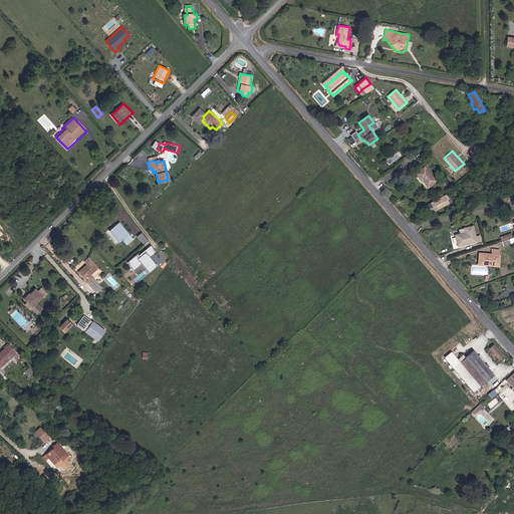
[(435,182),(424,167),(415,174),(421,181),(422,181),(428,188),(435,182)]
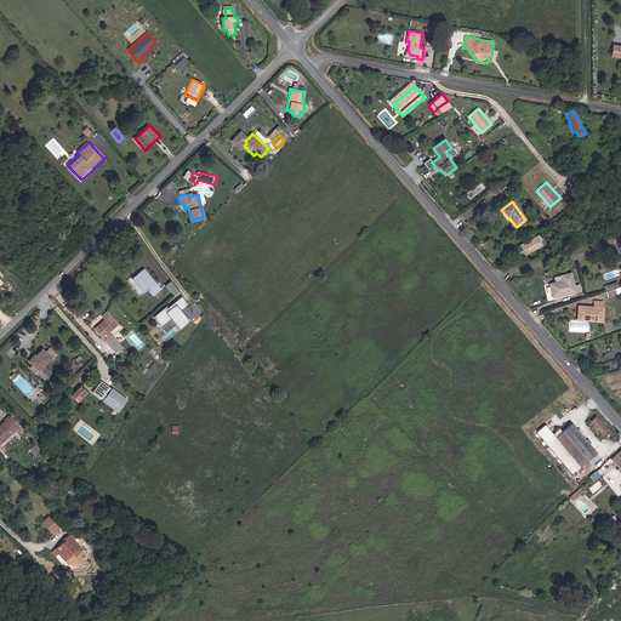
[(525,255),(541,246),(536,237),(520,246),(525,255)]
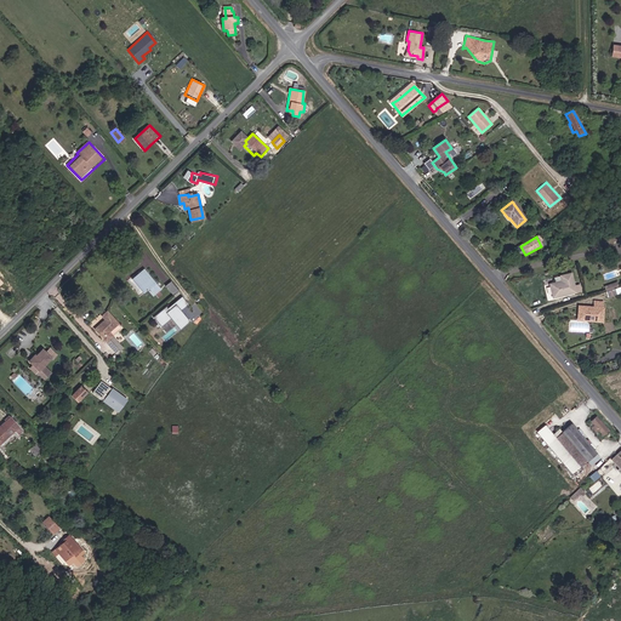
[(132,278),(146,294),(148,291),(152,296),(160,289),(143,269),(132,278)]
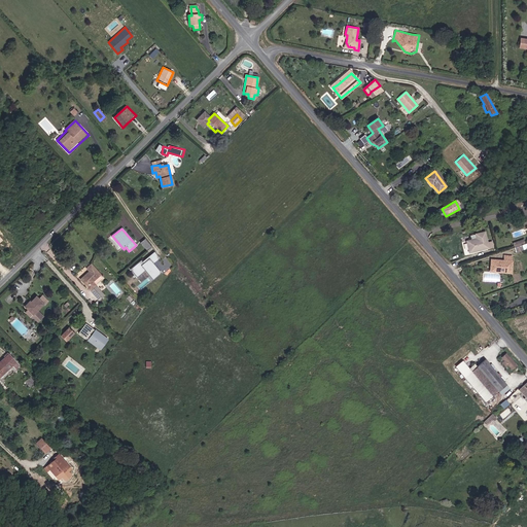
[(490,248),(486,231),(469,234),(470,241),(466,242),(468,250),(479,248),(479,250),(490,248)]
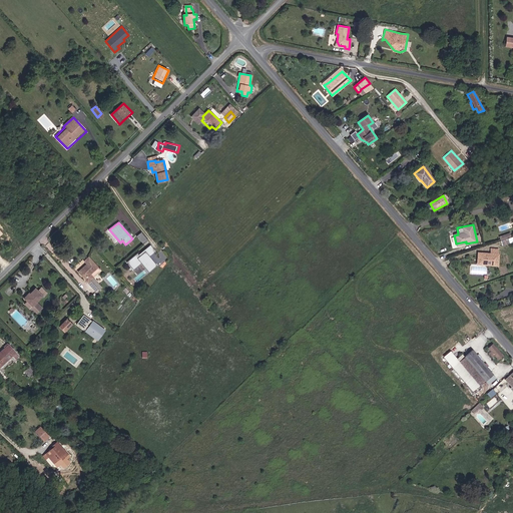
[(137,235),(145,245),(150,241),(142,231),(137,235)]
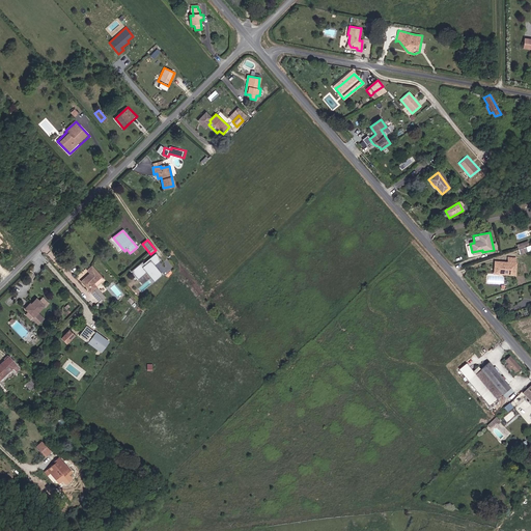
[(148,272),(157,281),(165,275),(157,264),(163,259),(157,253),(146,262),(144,261),(133,271),(140,279),(148,272)]
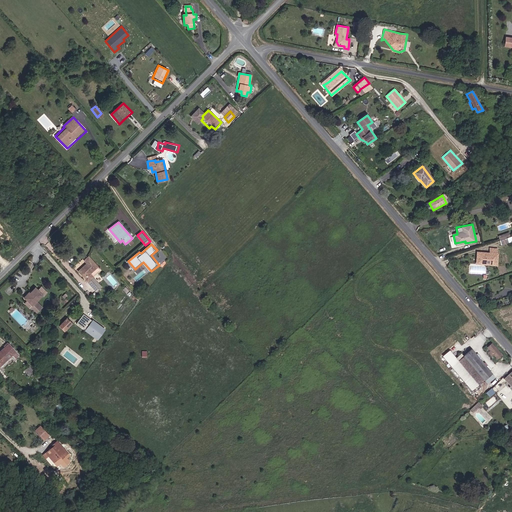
[(478,252),(477,260),(477,265),(479,265),(496,266),(498,248),(490,248),(489,253),(478,252)]
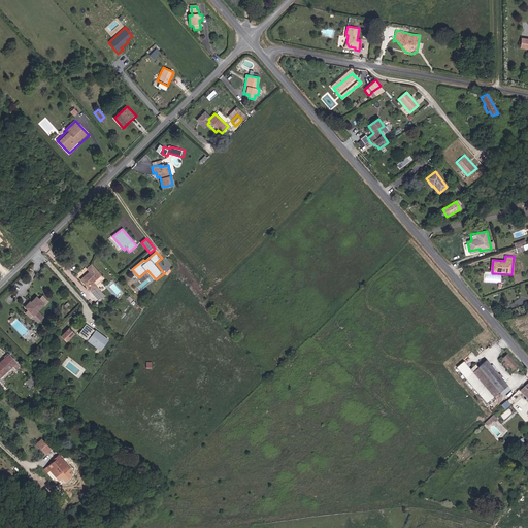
[(90,290),(104,278),(92,263),(87,267),(89,270),(79,278),(90,290)]
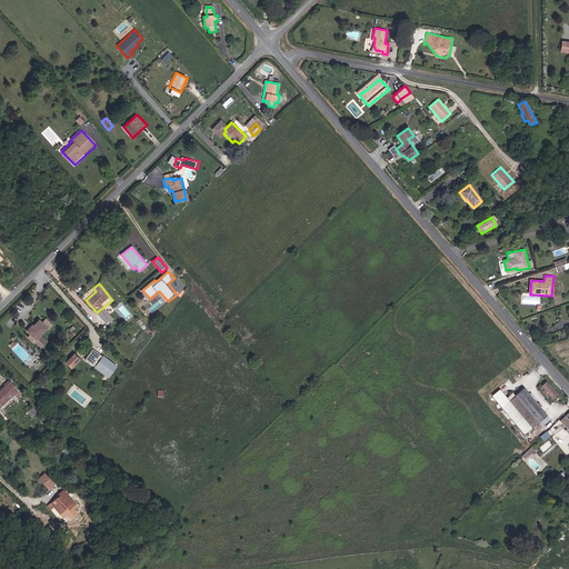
[(111,319),(103,309),(98,313),(106,325),(111,319)]
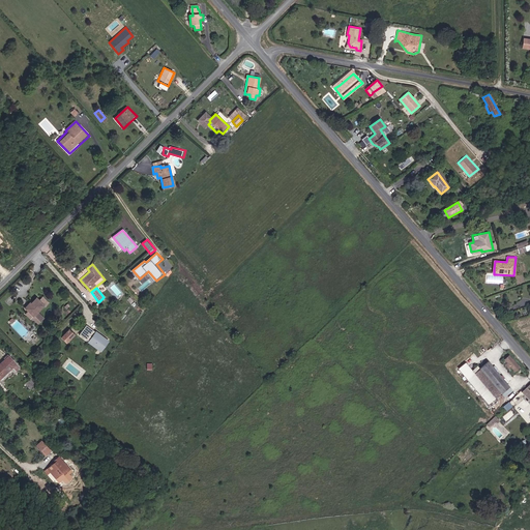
[(25,307),(31,314),(29,316),(33,321),(38,316),(35,314),(41,307),(45,304),(36,296),(34,298),(25,307)]
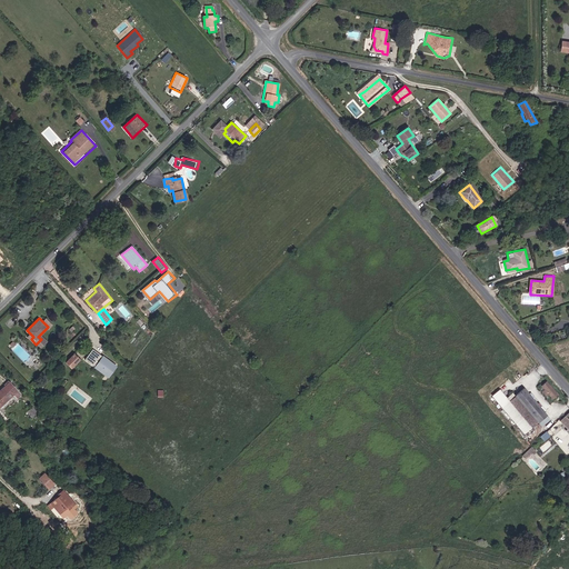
[(86,359),(109,376),(116,366),(92,349),(86,359)]
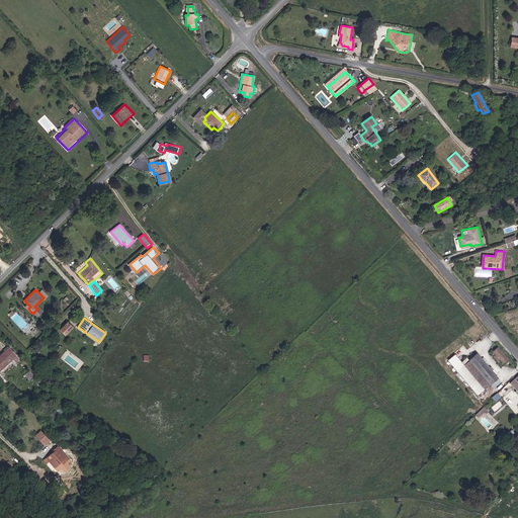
[(64,336),(73,327),(67,322),(59,331),(64,336)]
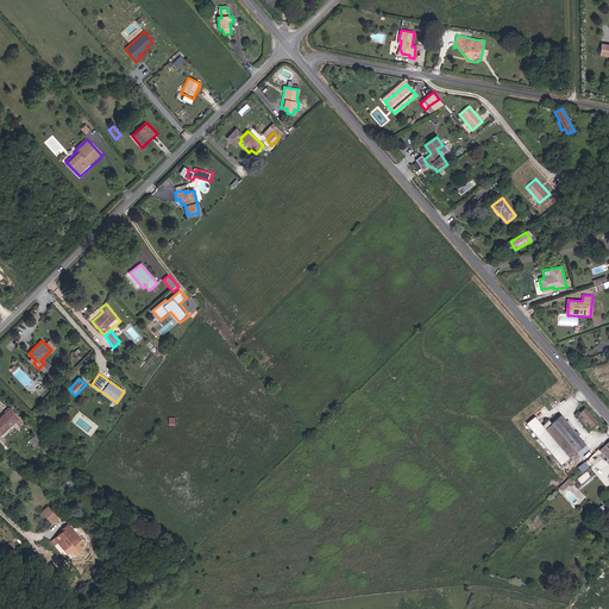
[(582,416),(592,428),(601,421),(590,409),(582,416)]
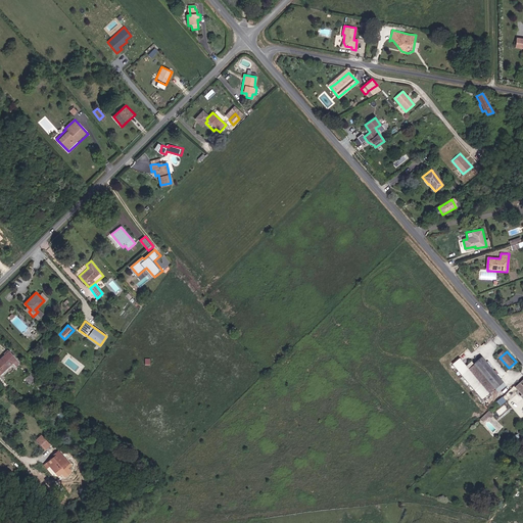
[(0,360),(0,375),(0,376),(13,364),(16,367),(19,364),(8,352),(0,360)]
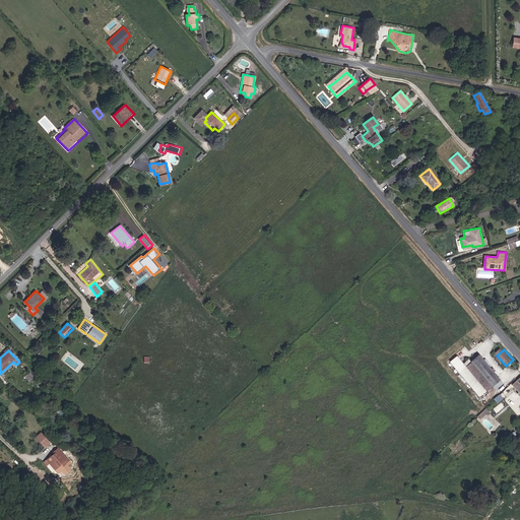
[(492,383),(492,384),(500,377),(478,353),(470,361),(465,366),(486,388),(492,383)]
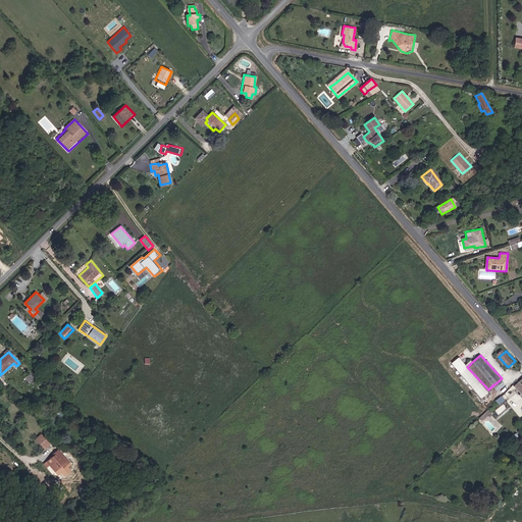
[(27,377),(32,383),(35,380),(30,374),(27,377)]
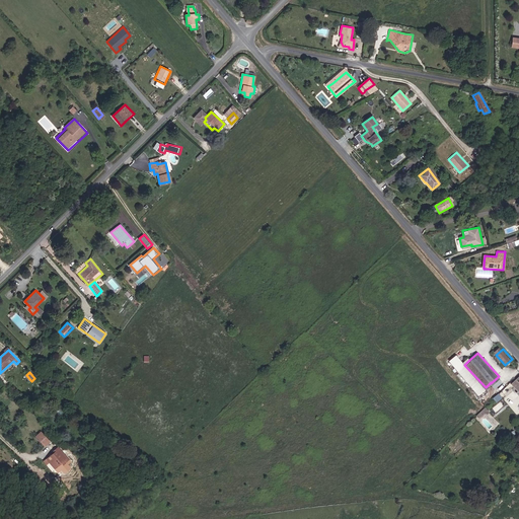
[(49,442),(40,432),(34,437),(44,447),(49,442)]
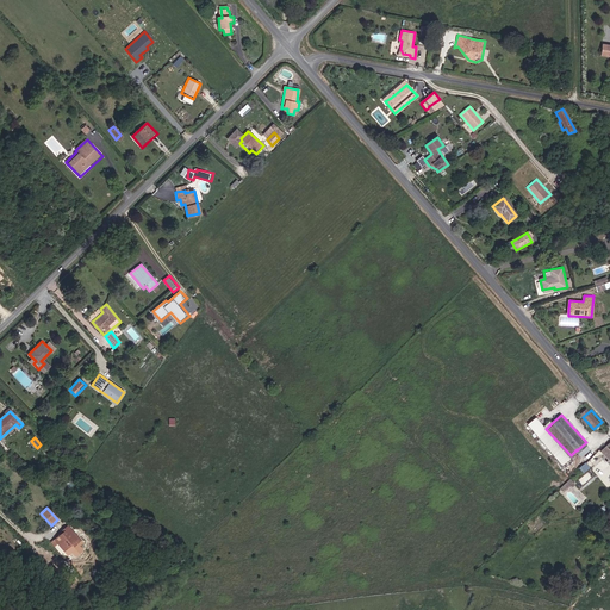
[(54,540),(63,552),(68,547),(67,546),(73,540),(79,546),(81,543),(66,526),(62,529),(64,531),(54,540)]
